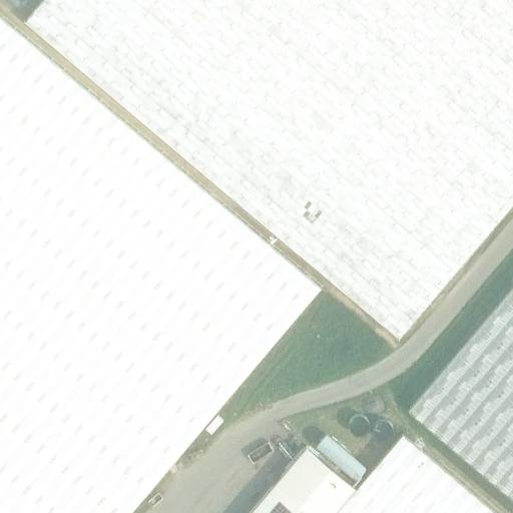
[(512,202),(512,0),(43,0),(25,22),(399,338),(481,240),(512,202)]
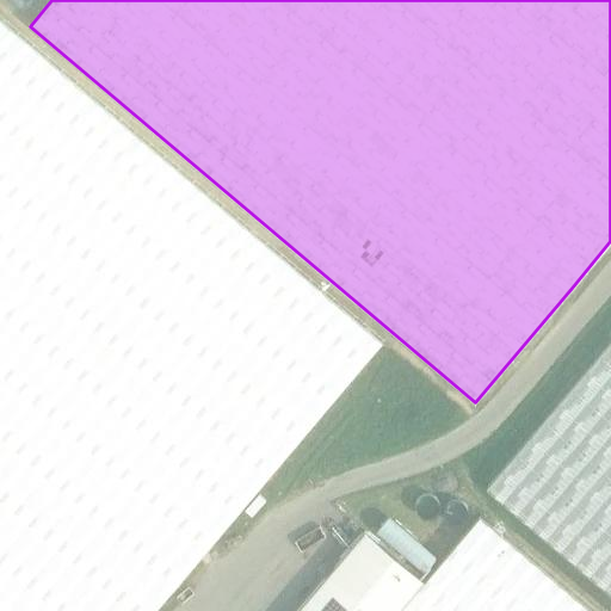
[(0,610),(154,610),(382,343),(248,229),(113,116),(0,19),(0,610)]
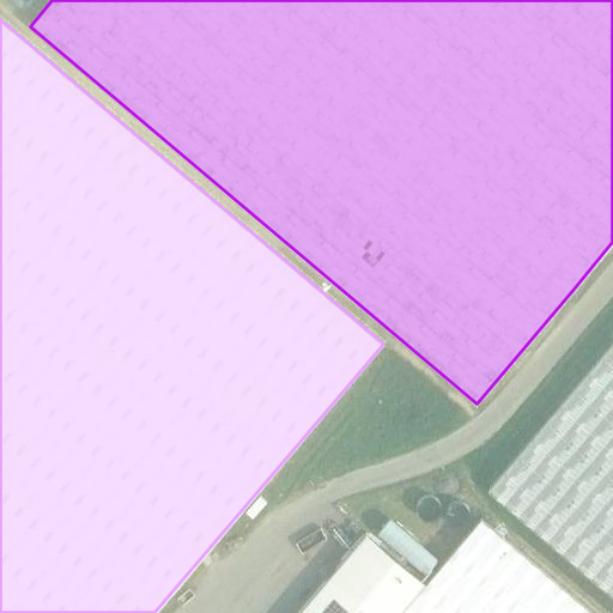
[(612,341),(489,489),(612,594),(612,341)]
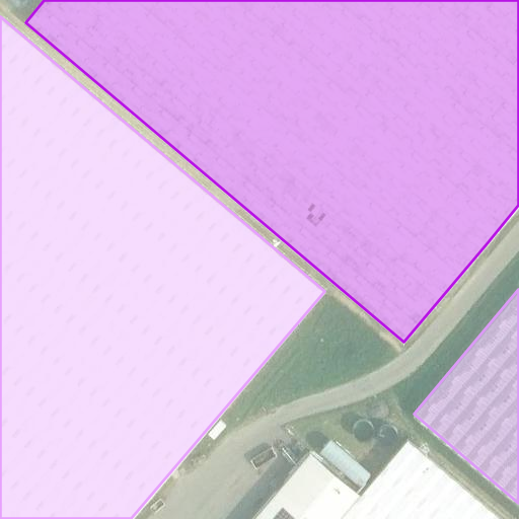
[(502,518),(408,439),(360,495),(339,518),(502,518)]
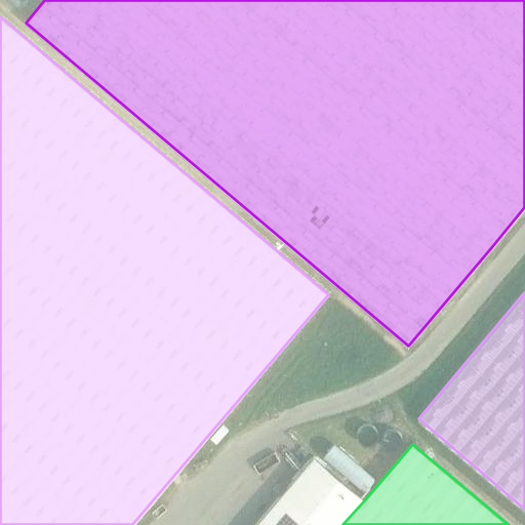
[(342,524),(364,500),(314,456),(255,524),(342,524)]
